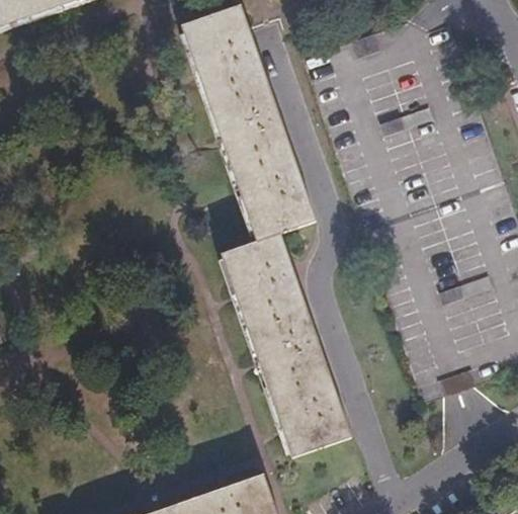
[(0,0),(0,22),(64,0),(0,0)]
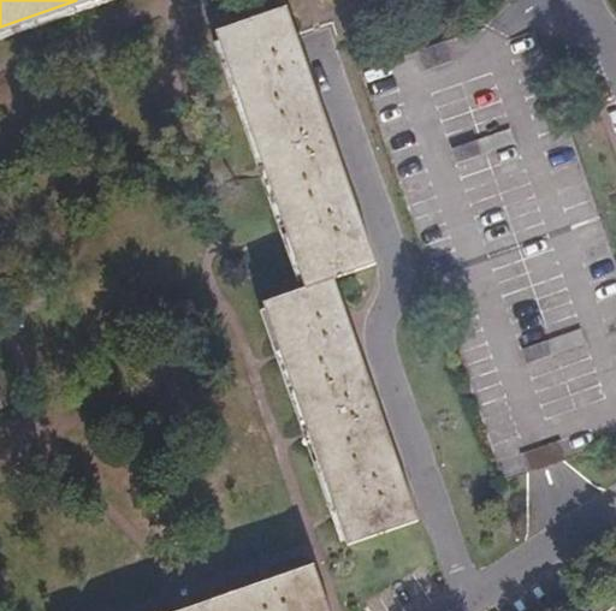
[(374,259),(285,4),(215,29),(304,284),(262,298),(347,539),(416,515),(331,274),(374,259)]
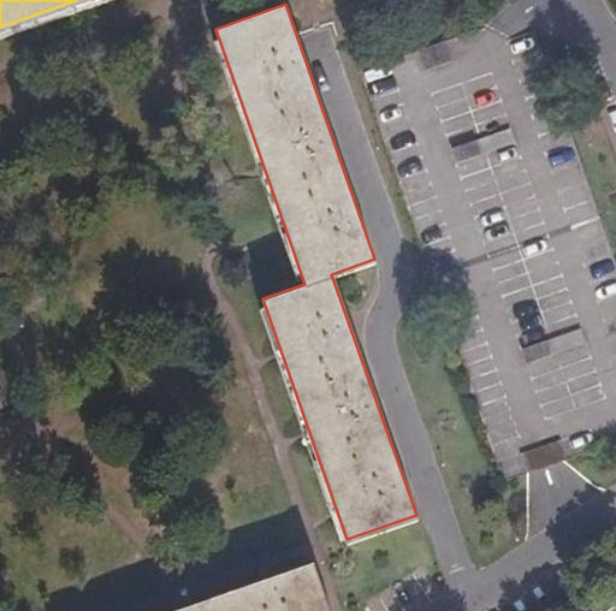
[(529,357),(585,338),(579,322),(523,343),(529,357)]
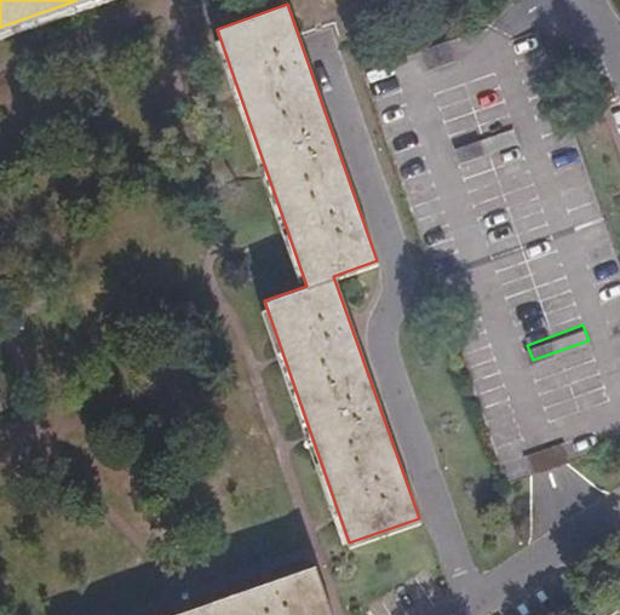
[(530,471),(569,457),(563,437),(524,450),(510,409),(489,417),(507,467),(527,460),(530,471)]
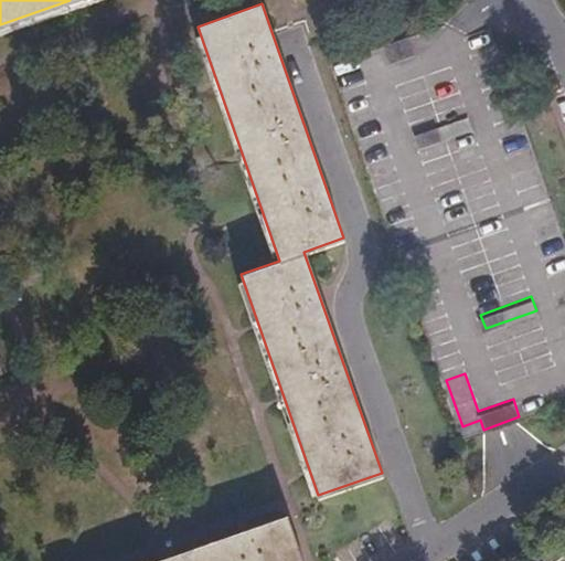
[(300,560),(284,516),(168,558),(156,560),(300,560)]
